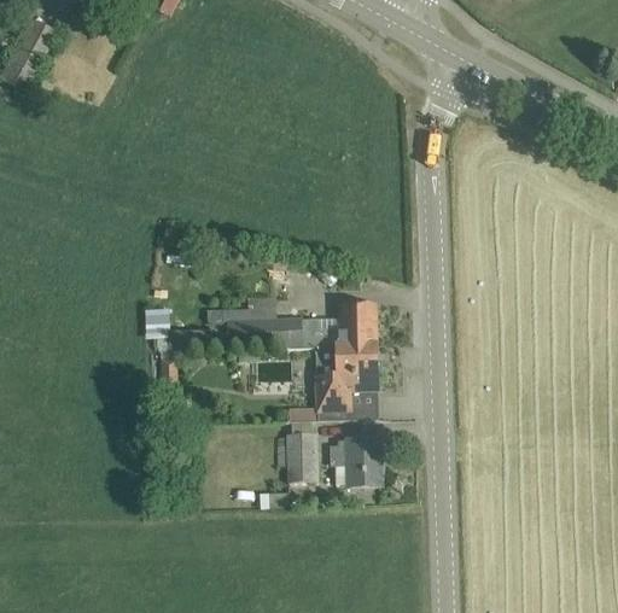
[(0,0),(0,1),(16,11),(22,0),(0,0)]
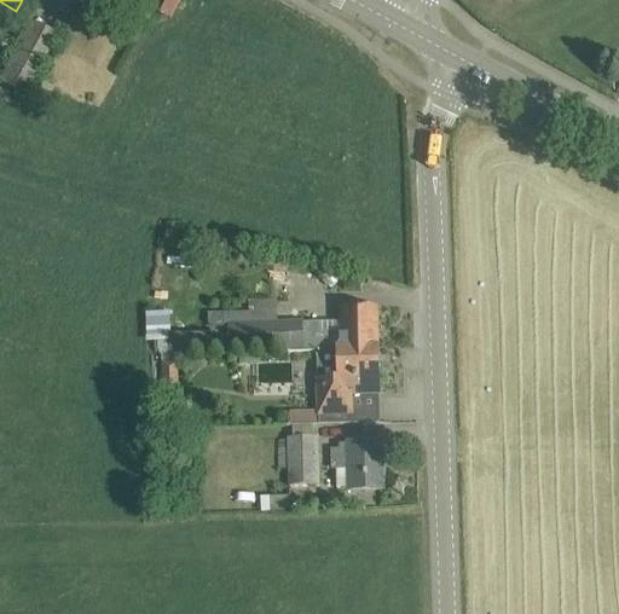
[(33,15),(0,75),(0,77),(16,88),(17,86),(25,91),(59,29),(33,15)]
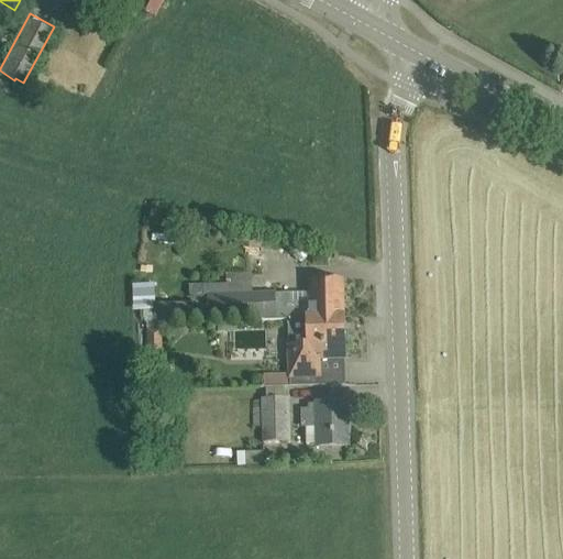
[(189,212),(180,218),(187,229),(198,223),(194,215),(192,211),(189,212)]
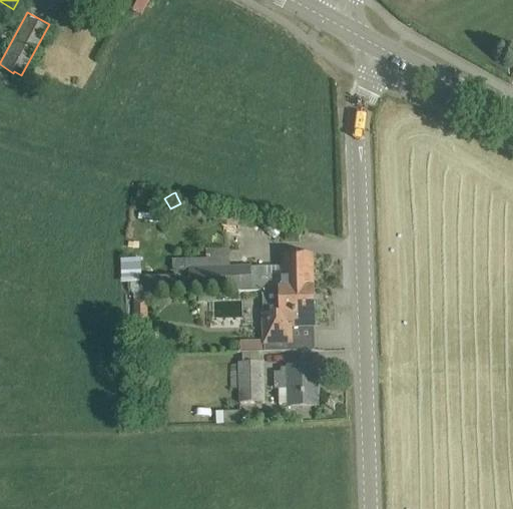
[(173,273),(139,275),(140,292),(176,292),(263,292),(263,288),(314,286),(313,251),(283,252),(283,265),(250,266),(250,264),(206,265),(205,257),(172,257),(173,273)]
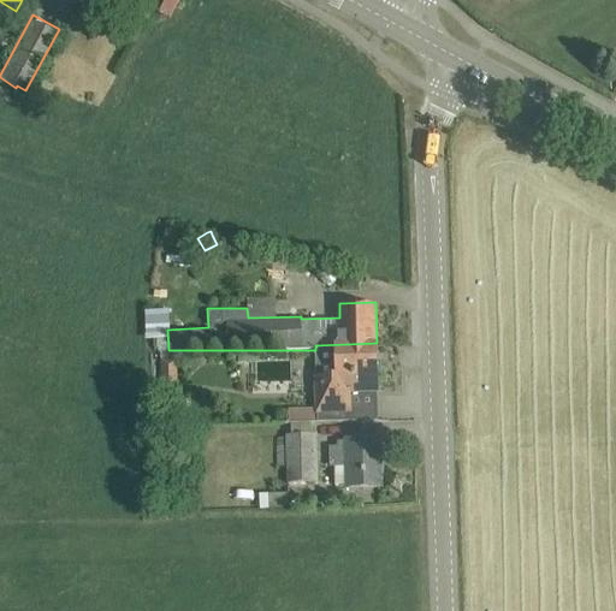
[(378,389),(377,343),(315,345),(315,350),(317,407),(318,410),(351,409),(350,390),(378,389)]
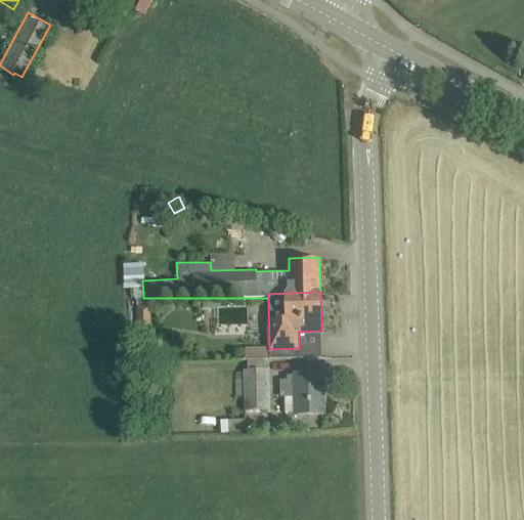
[(151,337),(150,305),(146,305),(145,298),(136,299),(137,304),(135,304),(137,338),(151,337)]
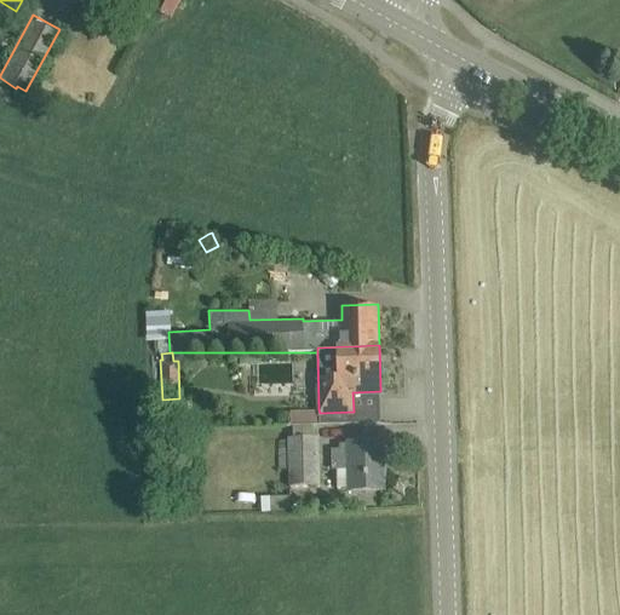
[(319,409),(291,411),(291,424),(320,423),(320,413),(319,409)]
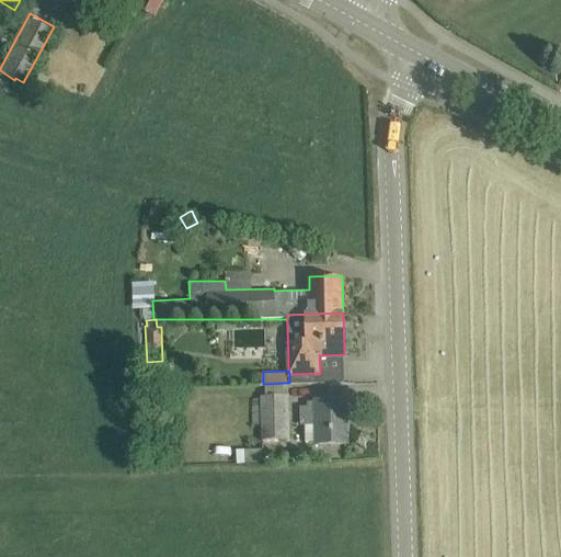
[(286,393),(261,394),(261,438),(287,438),(286,393)]
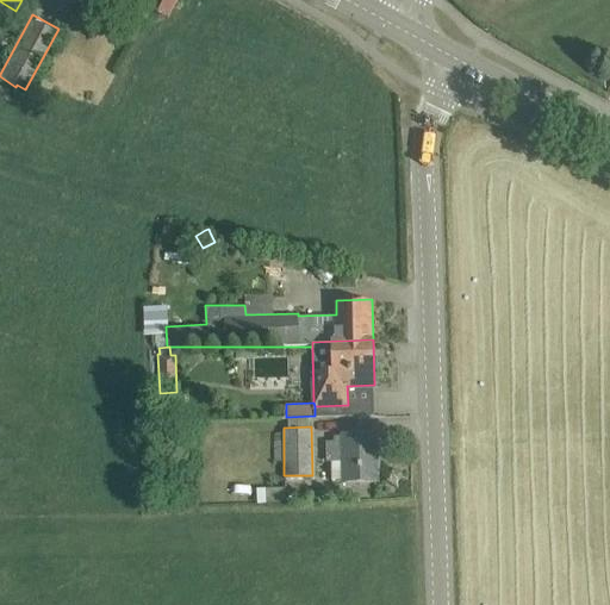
[(375,432),(334,434),(334,440),(325,440),(327,459),(331,460),(332,479),(377,478),(375,432)]
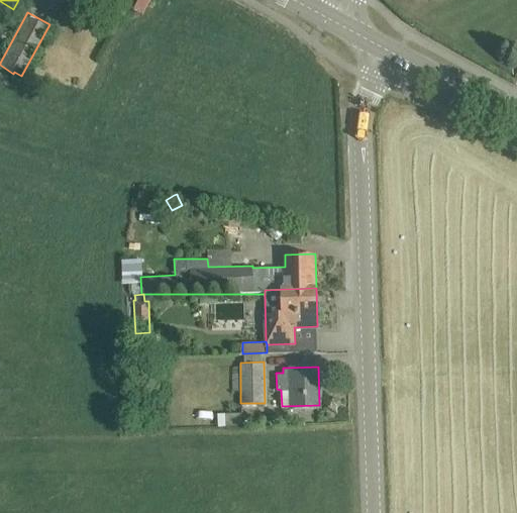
All buildings are outlined.
